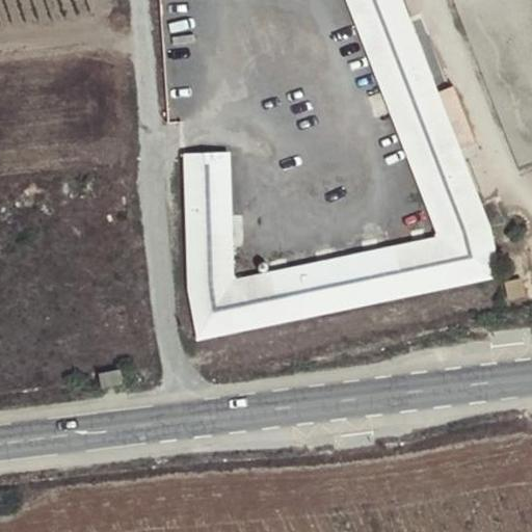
[(406,21),(397,0),(347,0),(441,239),(231,283),(225,152),(185,154),(189,290),(200,340),(498,278),(487,231),(406,21)]
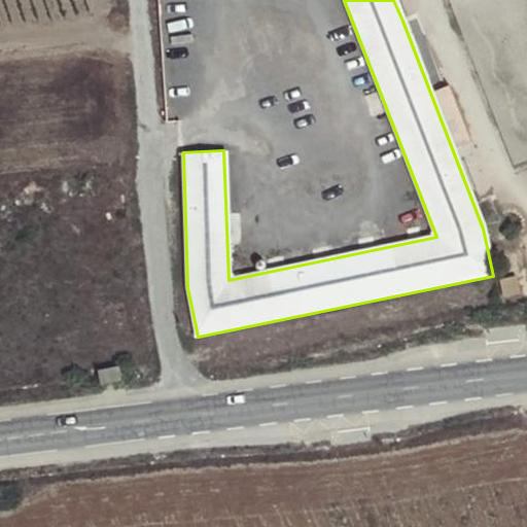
[(393,0),(402,21),(420,13),(414,0),(393,0)]
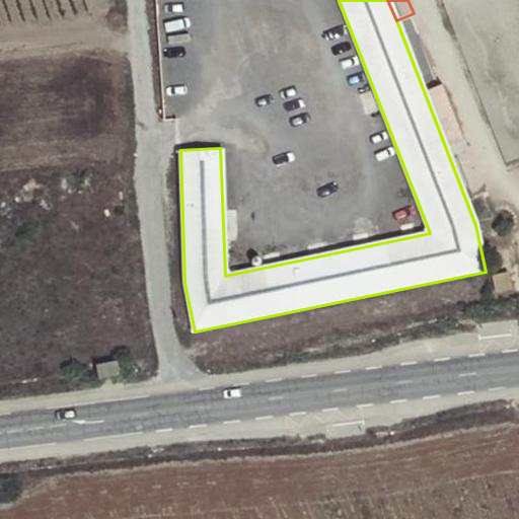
[(115,362),(95,367),(98,378),(118,374),(115,362)]
